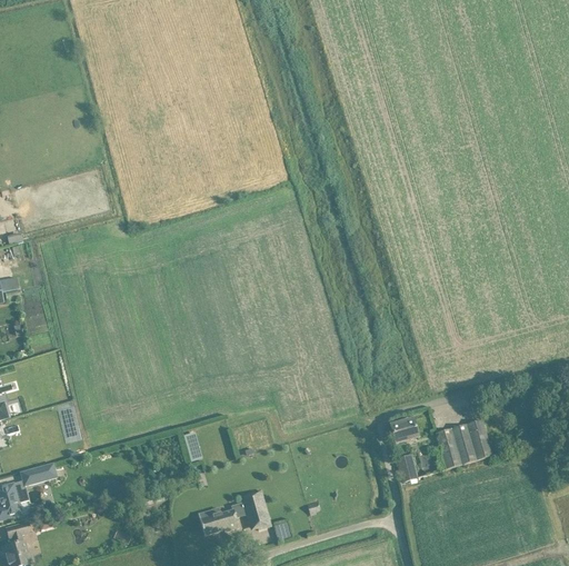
[(21,234),(7,237),(9,242),(22,239),(21,234)]
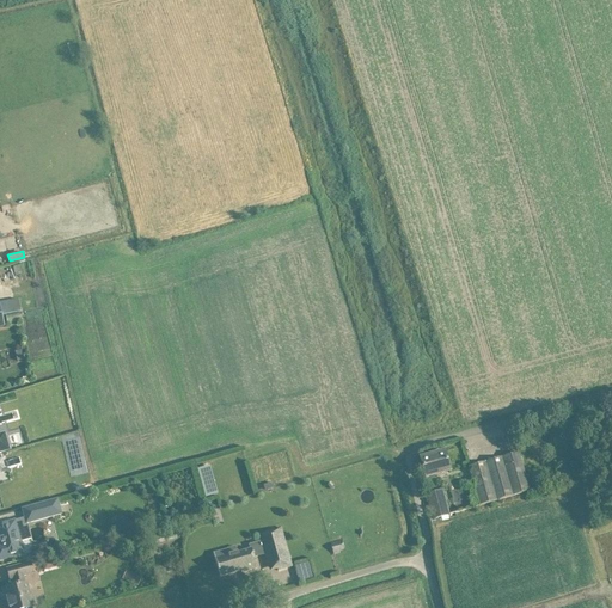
[(0,299),(0,324),(5,323),(2,311),(8,309),(20,307),(18,296),(6,299),(0,299)]
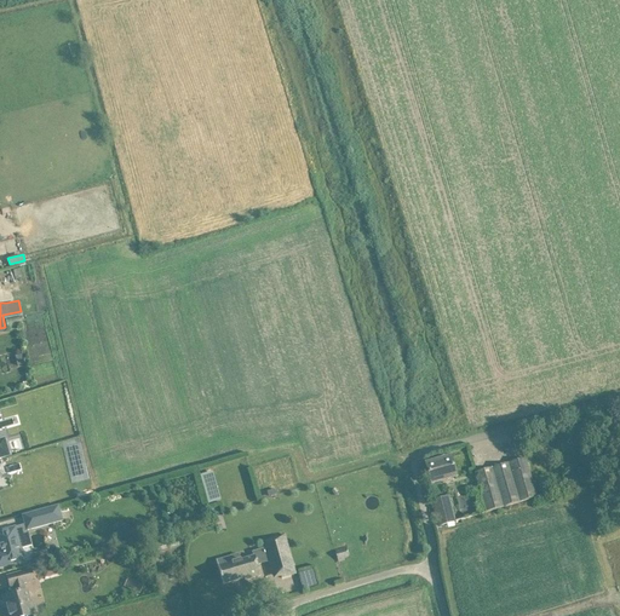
[(425,461),(431,481),(455,475),(449,454),(425,461)]
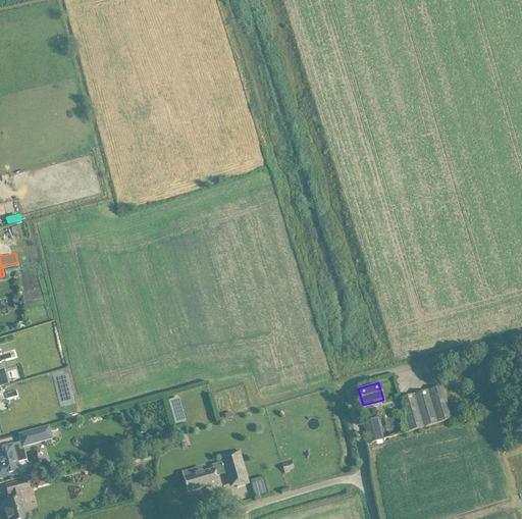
[(407,420),(409,429),(452,417),(442,383),(400,396),(404,409),(395,411),(396,413),(399,412),(402,421),(407,420)]
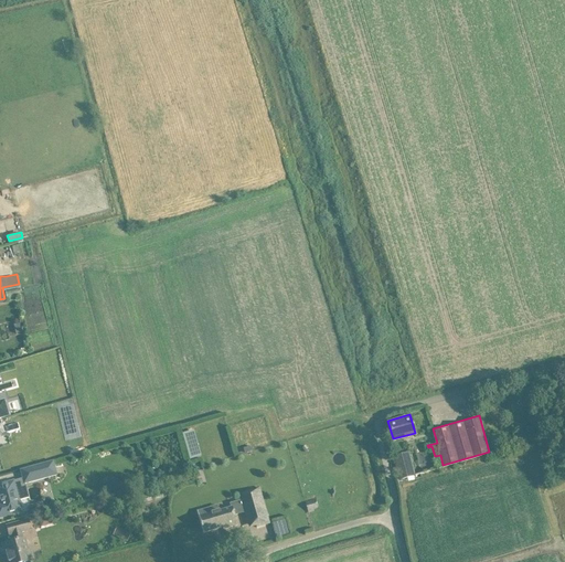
[(223,443),(219,448),(225,454),(230,448),(223,443)]
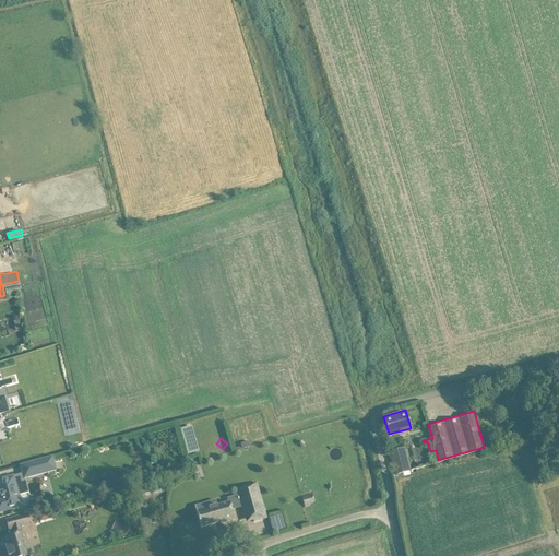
[(409,468),(405,446),(390,450),(395,472),(406,469),(409,468)]
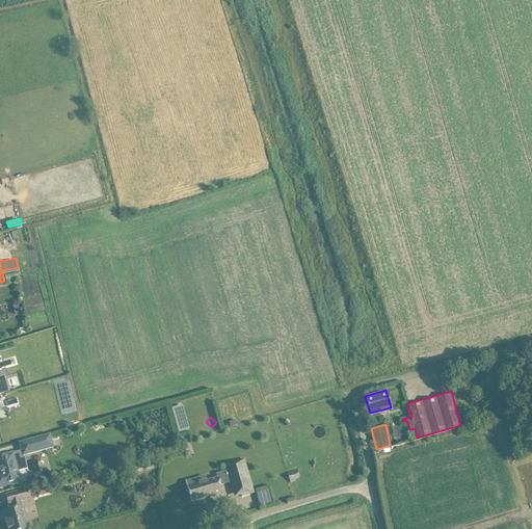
[(18,468),(27,466),(24,453),(54,445),(50,430),(19,440),(21,449),(0,454),(0,467),(1,472),(0,472),(0,484),(20,479),(18,468)]
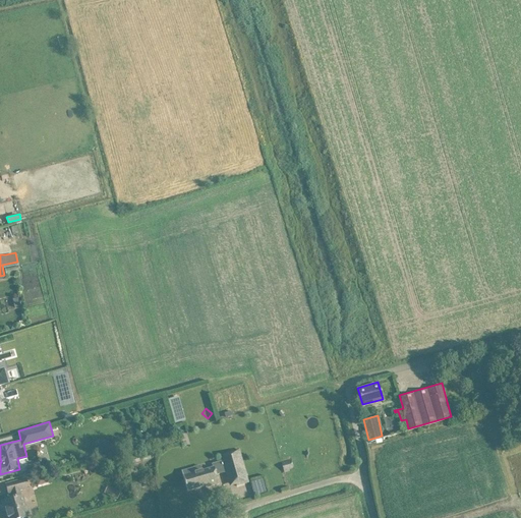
[(104,438),(98,446),(106,452),(119,449),(104,438)]
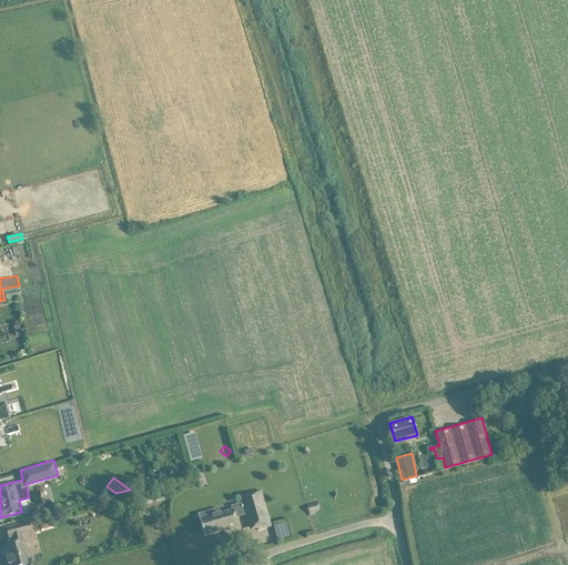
[(241,494),(250,522),(256,521),(257,527),(271,524),(261,488),(241,494)]
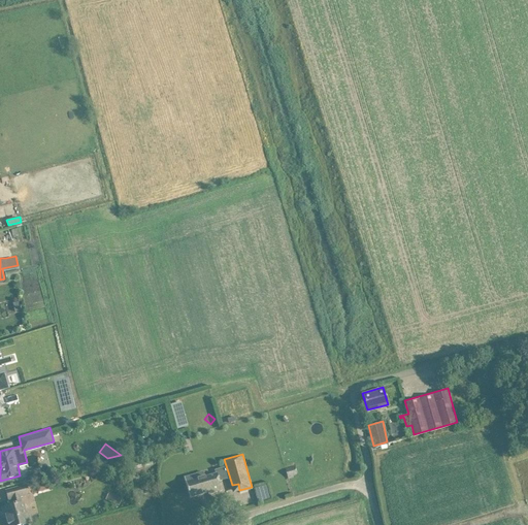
[(151,456),(127,462),(129,468),(153,462),(151,456)]
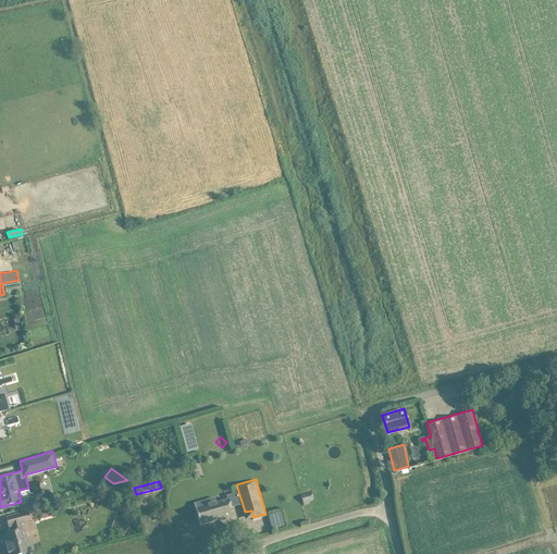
[(545,493),(555,491),(553,482),(543,484),(545,493)]
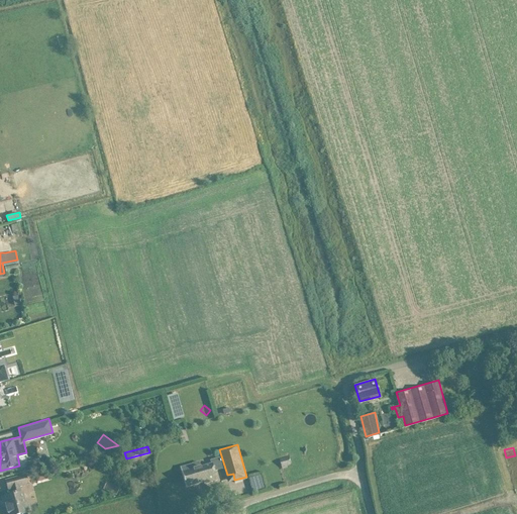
[(289,453),(279,456),(282,467),(288,465),(287,461),(291,460),(289,453)]
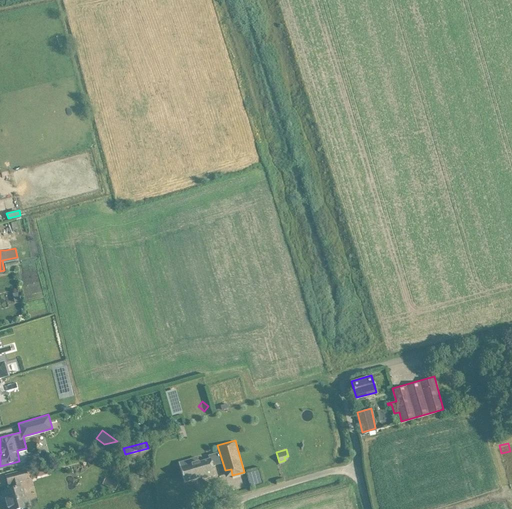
[(41,451),(28,454),(29,461),(43,457),(41,451)]
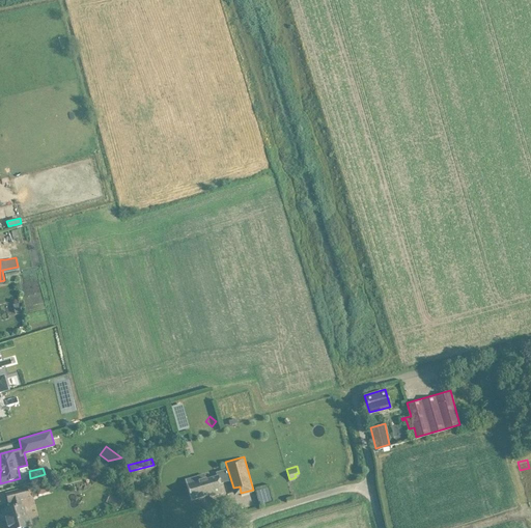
[(196,475),(185,478),(191,498),(208,493),(210,495),(223,491),(218,474),(198,480),(196,475)]
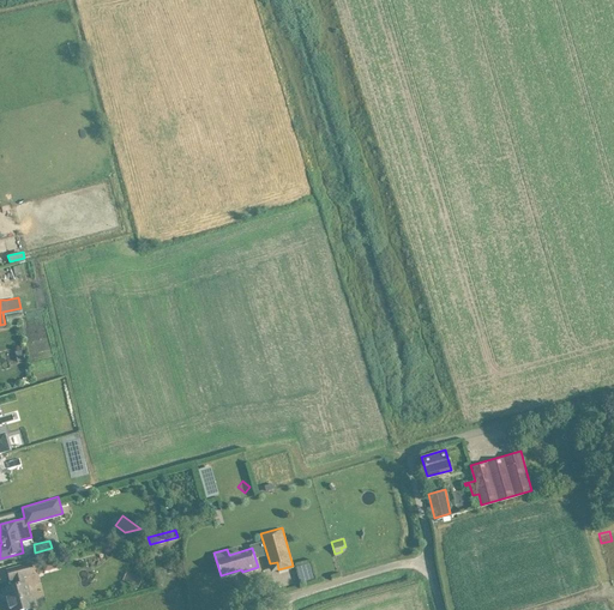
[(315,559),(306,562),(309,571),(319,567),(315,559)]
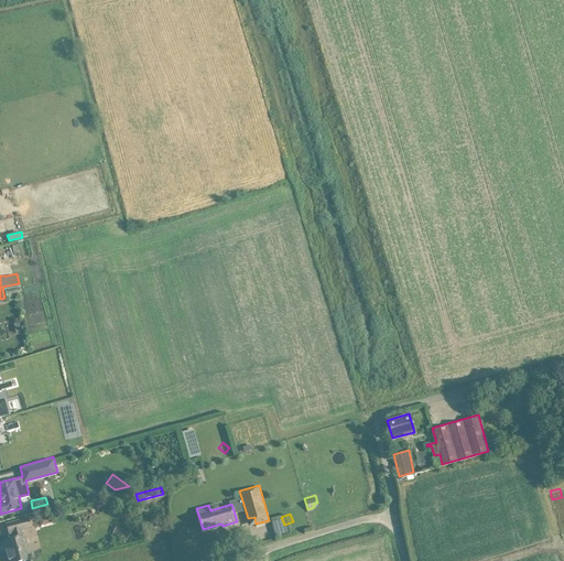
[(31,526),(28,516),(7,521),(9,531),(12,531),(14,538),(4,541),(10,560),(15,560),(33,557),(31,546),(29,546),(25,533),(23,535),(22,528),(31,526)]
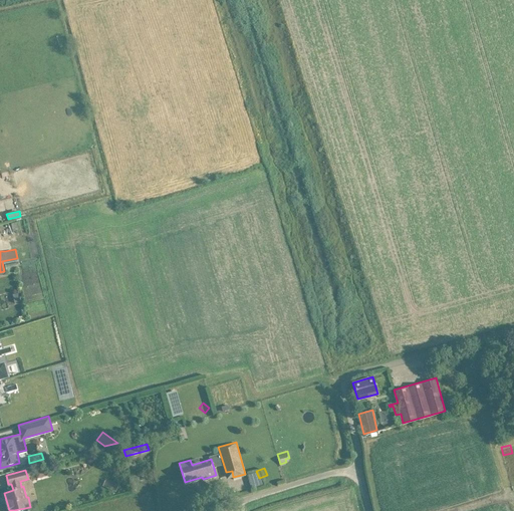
[(105,477),(102,484),(115,490),(118,483),(105,477)]
